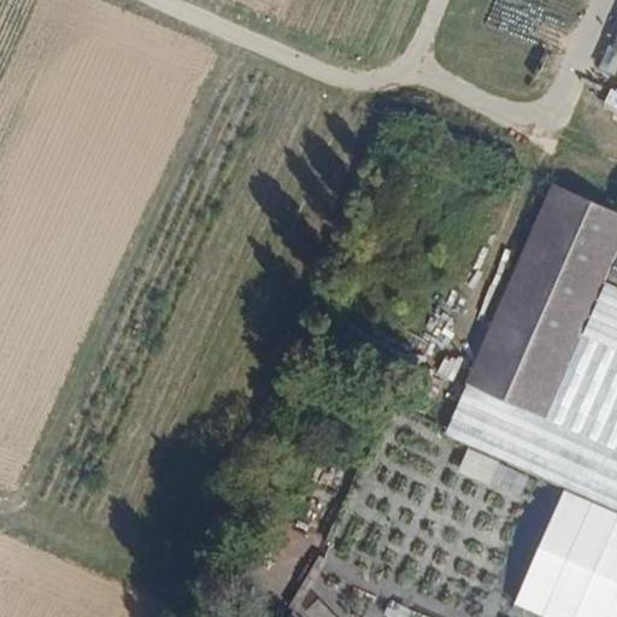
[(616,89),(612,87),(606,101),(616,106),(616,89)]
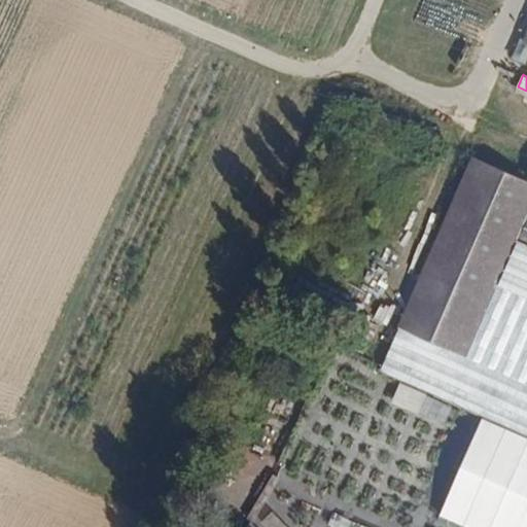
[(517,240),(526,217),(526,180),(475,157),(400,326),(465,356),(517,240)]
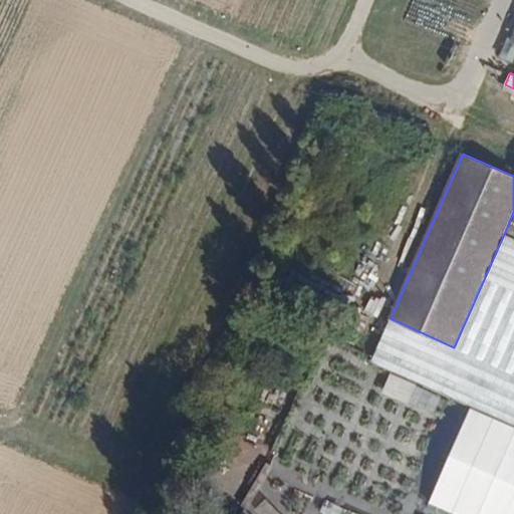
[(513,212),(504,234),(513,238),(513,212)]
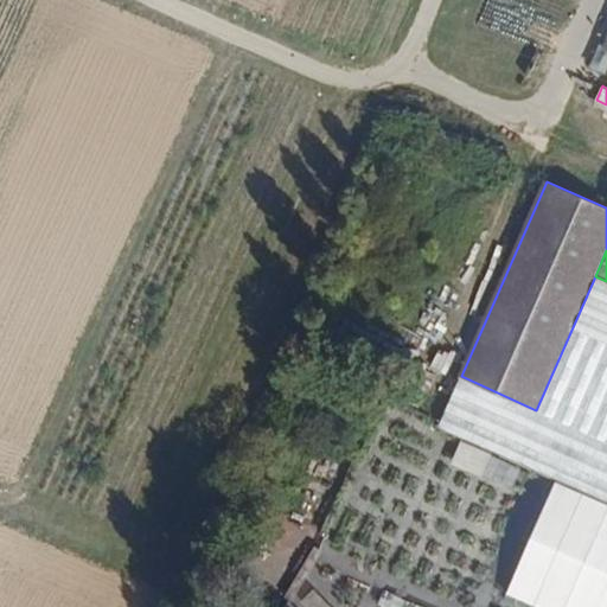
[(606,281),(595,276),(536,410),(606,441),(606,281)]
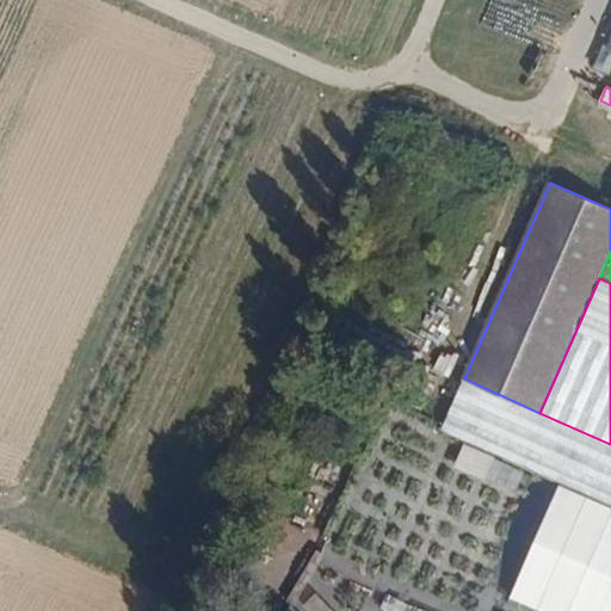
[(610,444),(539,413),(464,380),(442,430),(560,482),(610,505),(610,444)]
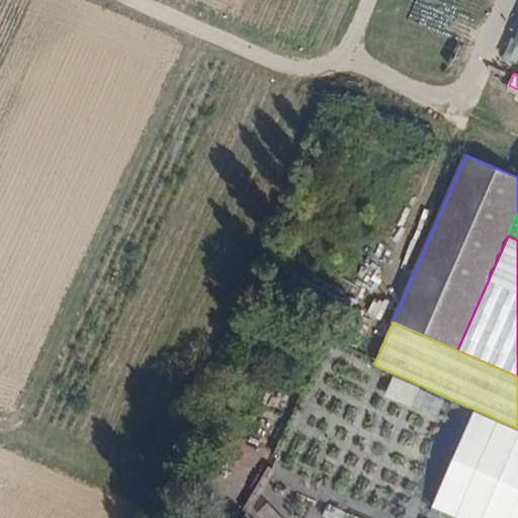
[(517,517),(517,428),(475,409),(430,509),(452,517),(517,517)]
